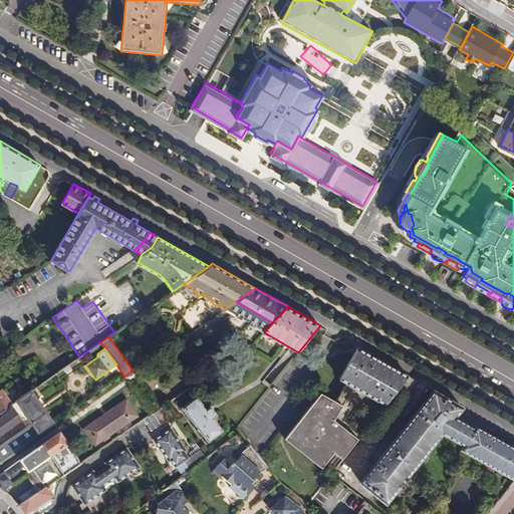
[(410,377),(358,348),(340,381),(348,386),(337,404),(321,396),(286,441),(323,470),(335,455),(343,461),(359,441),(335,422),(355,389),(387,407),(399,391),(410,377)]
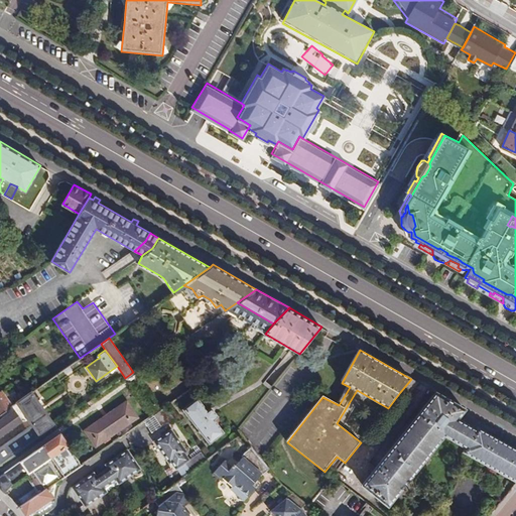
[(206,377),(200,382),(209,393),(215,387),(206,377)]
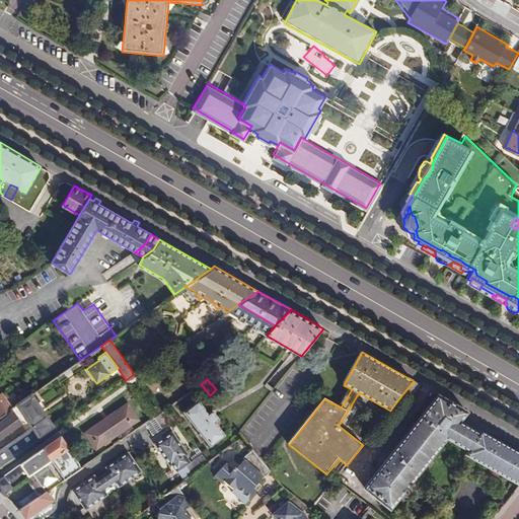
[(414,381),(402,394),(411,399),(422,386),(414,381)]
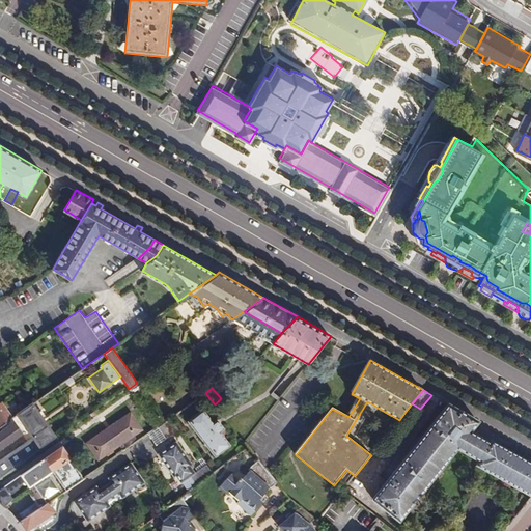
[(22,411),(32,403),(29,399),(19,406),(22,411)]
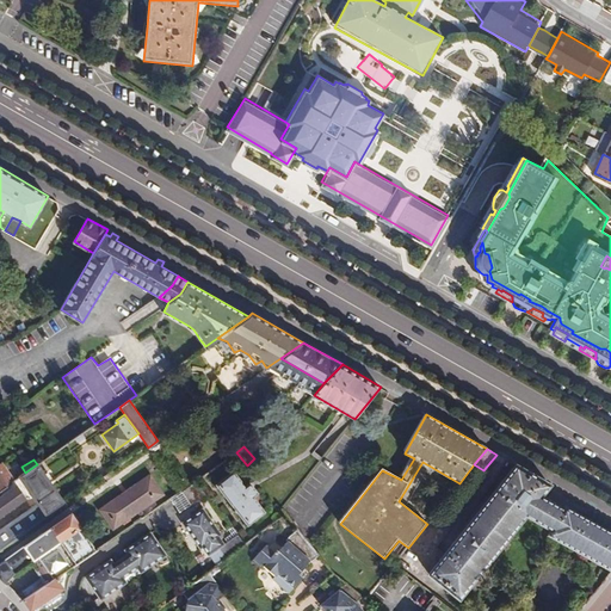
[(0,489),(14,480),(2,463),(0,464),(0,489)]
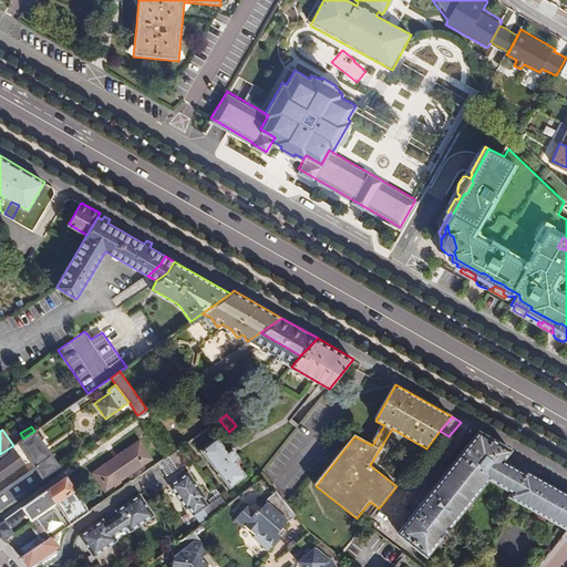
[(59,466),(34,431),(23,439),(20,441),(37,465),(0,491),(0,504),(2,508),(43,481),(43,476),(59,466)]
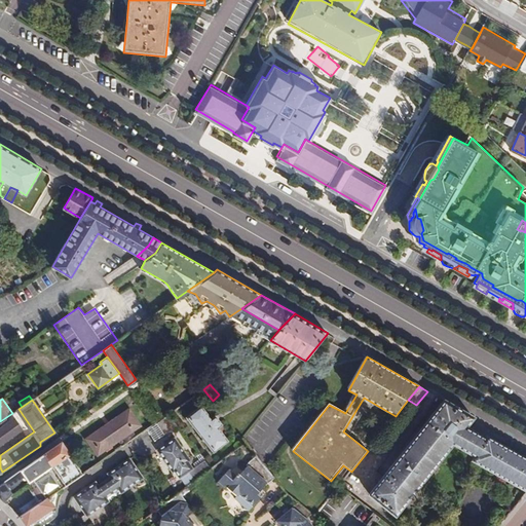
[(474,416),(446,401),(370,493),(395,514),(449,447),(472,460),(470,464),(524,495),(525,492),(525,457),(487,436),(486,437),(466,426),(474,416)]
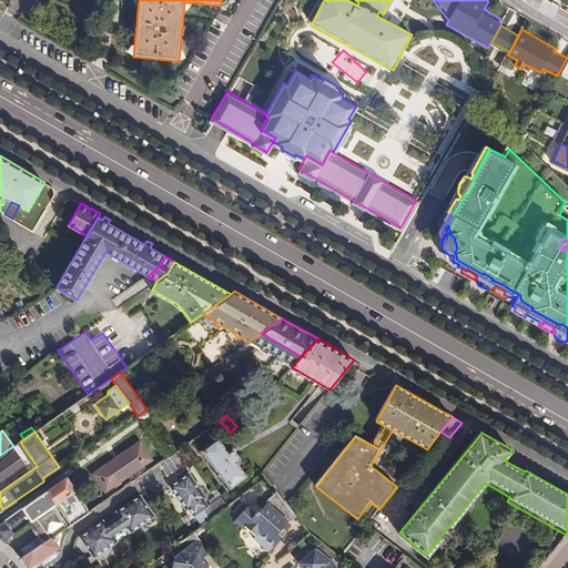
[(216,437),(201,449),(230,488),(246,475),(235,462),(240,457),(232,448),(229,452),(216,437)]
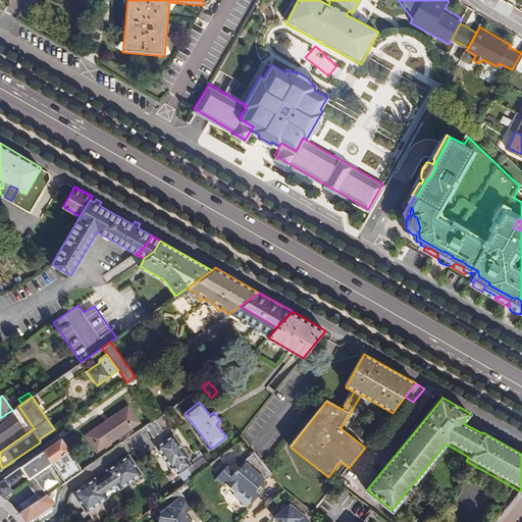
[(0,452),(34,428),(18,406),(14,409),(24,424),(0,440),(0,452)]
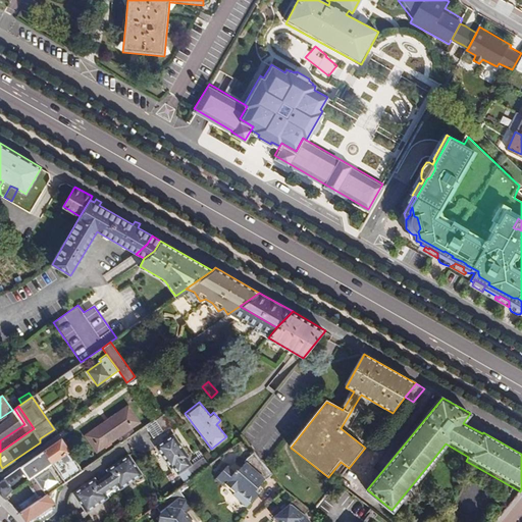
[(126,406),(86,435),(97,451),(139,421),(126,406)]
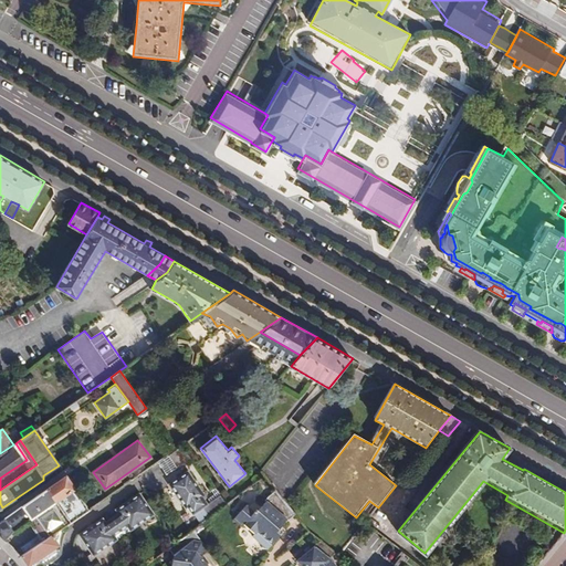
[(160,447),(167,456),(168,454),(176,449),(169,441),(160,447)]
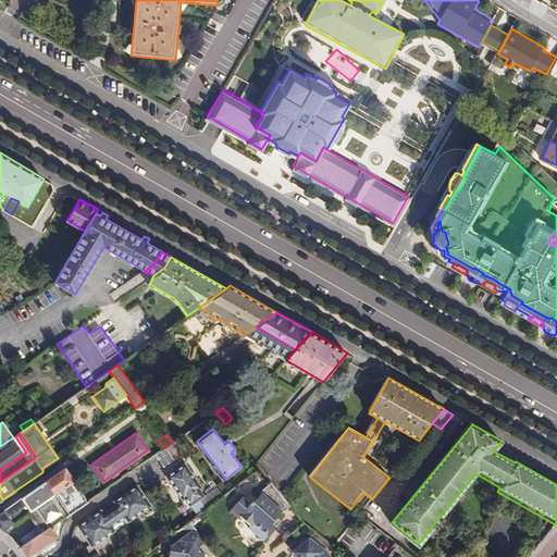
[(15,436),(13,437),(0,446),(0,470),(26,453),(15,436)]
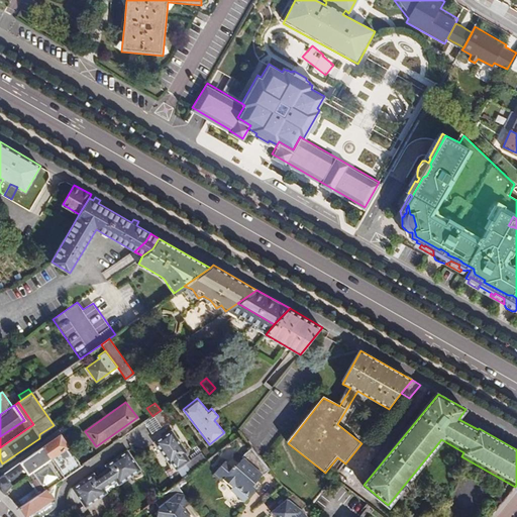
[(175,418),(165,407),(161,410),(153,415),(162,427),(175,418)]
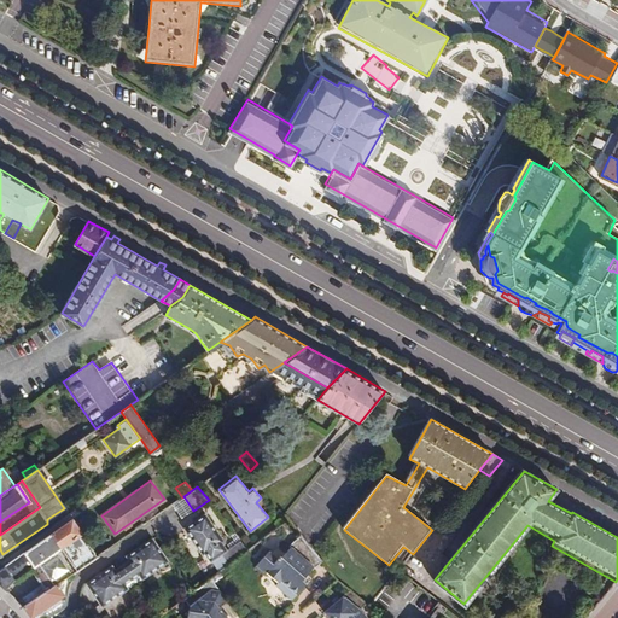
[(248,549),(242,541),(227,551),(222,542),(225,541),(205,514),(185,529),(203,554),(207,553),(211,561),(222,553),(229,564),(248,549)]
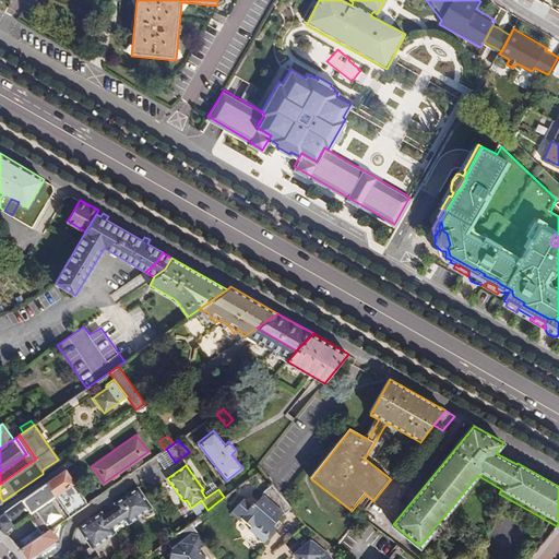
[(66,470),(0,514),(0,526),(6,532),(13,524),(32,514),(42,527),(16,543),(21,547),(45,532),(46,533),(49,531),(88,503),(66,470)]
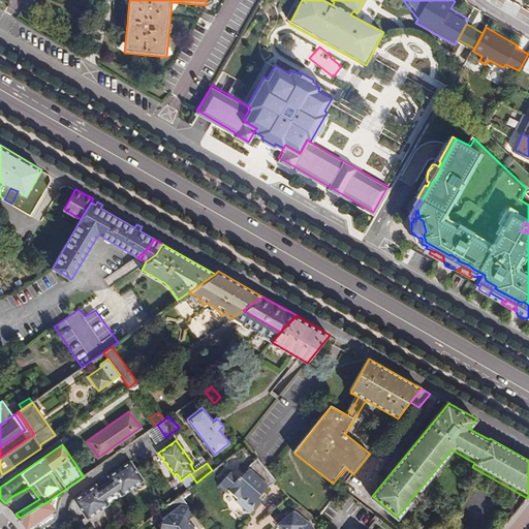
[(278,483),(257,457),(252,463),(250,469),(241,480),(231,473),(220,487),(227,493),(229,491),(240,500),(243,498),(256,509),(262,501),(263,499),(260,497),(265,493),(271,487),(272,488),(278,483)]
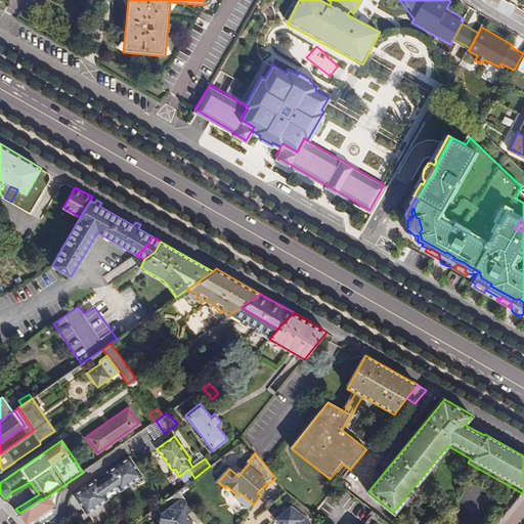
[(96,480),(75,494),(88,514),(110,499),(107,496),(119,488),(121,491),(143,476),(130,455),(107,472),(110,475),(99,484),(96,480)]
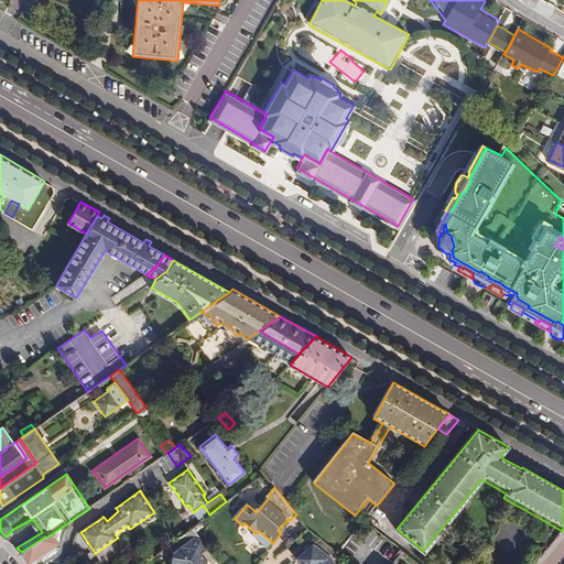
[(207,548),(192,528),(167,546),(174,555),(171,556),(170,563),(204,563),(206,562),(199,553),(207,548)]
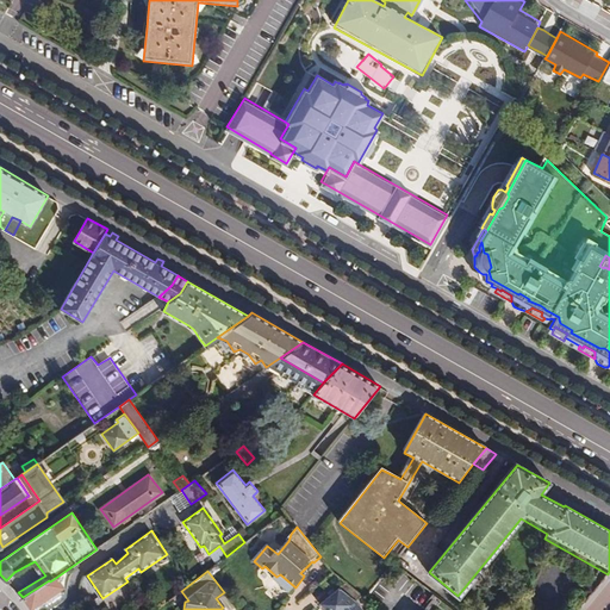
[(61,590),(54,579),(50,582),(49,580),(23,597),(31,609),(36,607),(37,609),(57,596),(56,593),(61,590)]
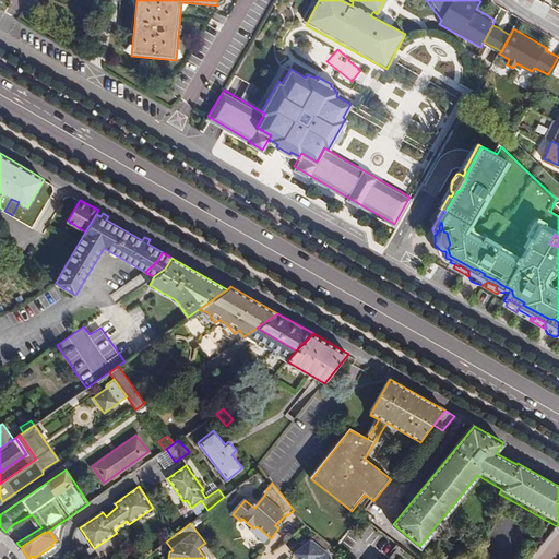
[(334,547),(319,535),(304,547),(310,555),(308,557),(307,558),(333,558),(329,554),(334,547)]
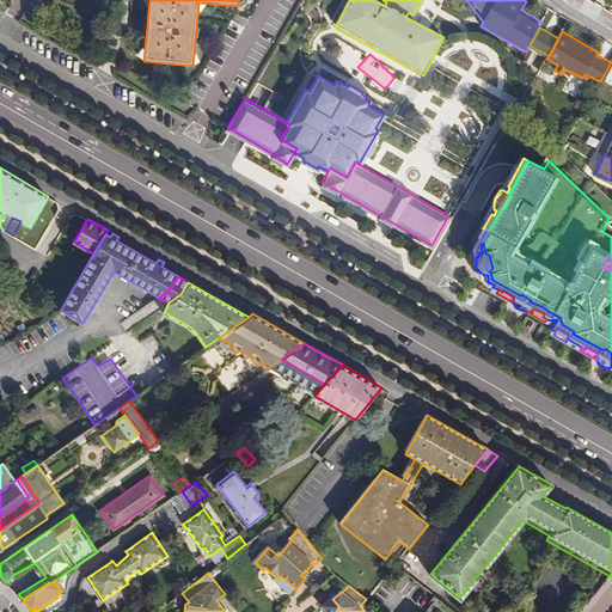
[(457,611),(436,597),(426,610),(427,611),(457,611)]
